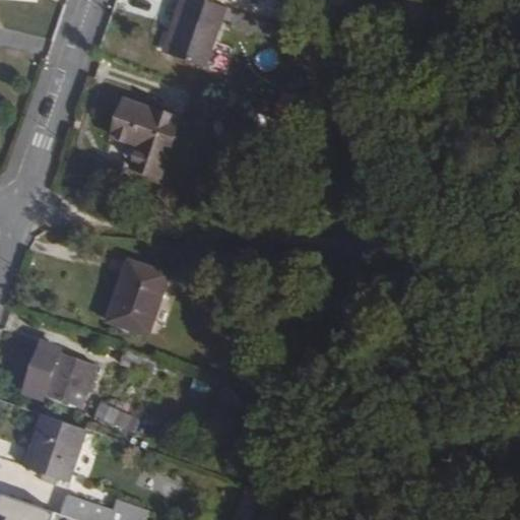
[(180,0),(161,52),(168,54),(186,0),(180,0)]
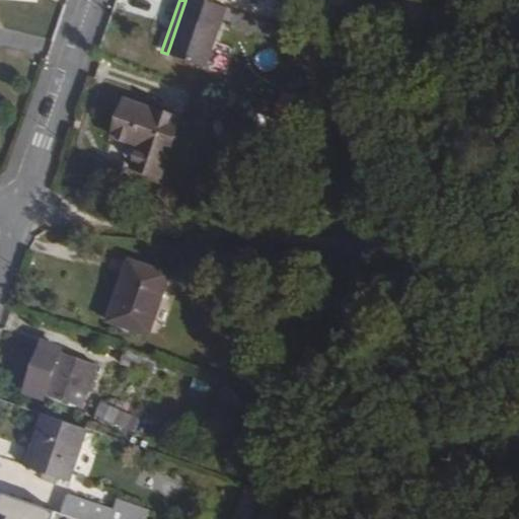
[(207,0),(186,0),(167,54),(207,68),(227,7),(207,0)]
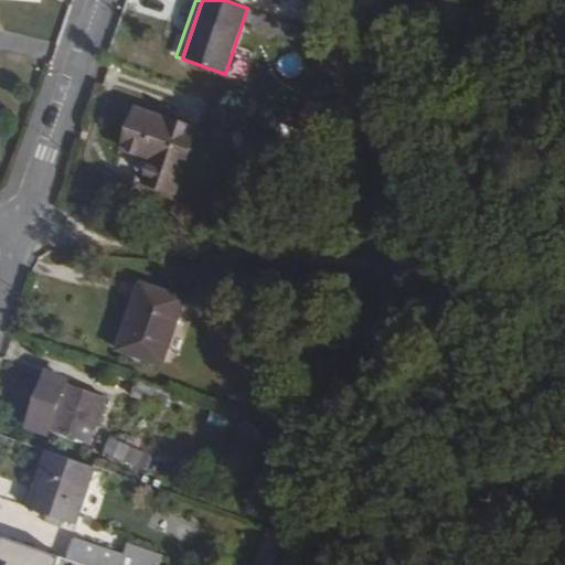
[(252,10),(245,29),(278,40),(285,22),(252,10)]
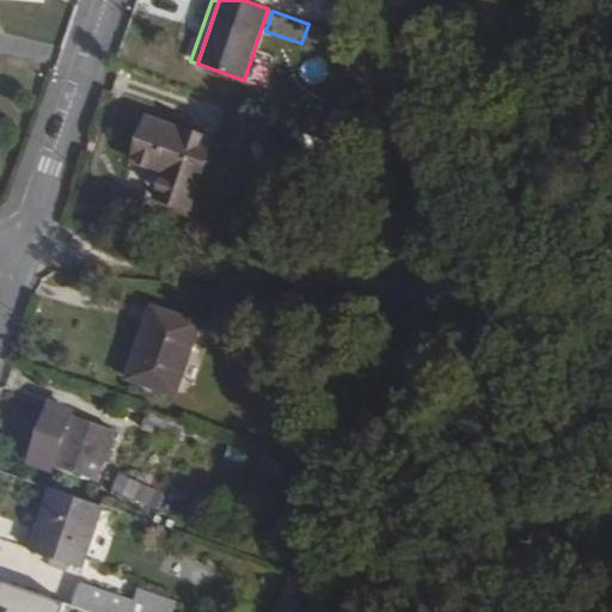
[(148,118),(133,163),(164,173),(157,197),(190,209),(213,141),(148,118)]
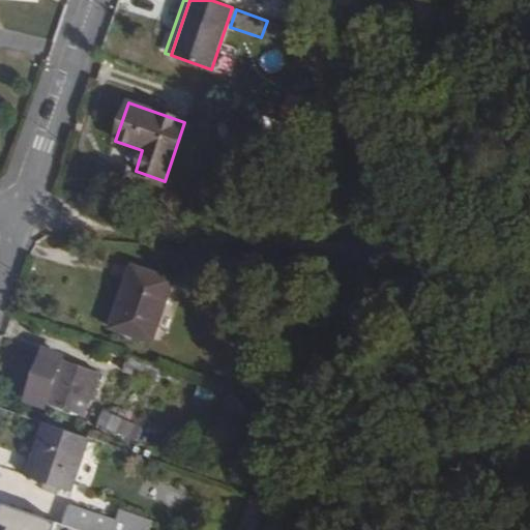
[(131,265),(110,328),(152,343),(175,281),(131,265)]
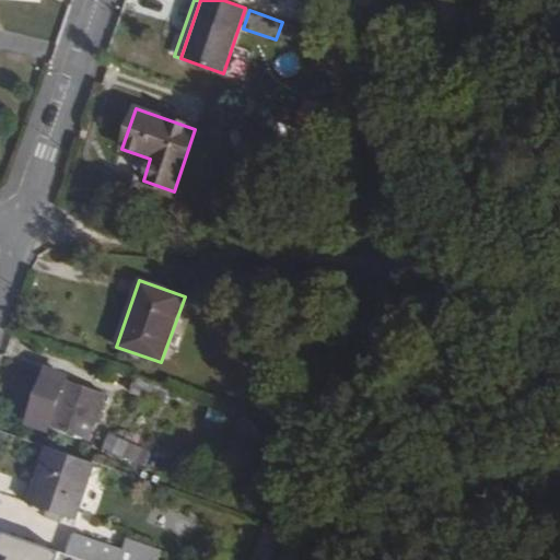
[(63,381),(47,374),(32,418),(88,438),(96,412),(100,413),(106,395),(63,381)]
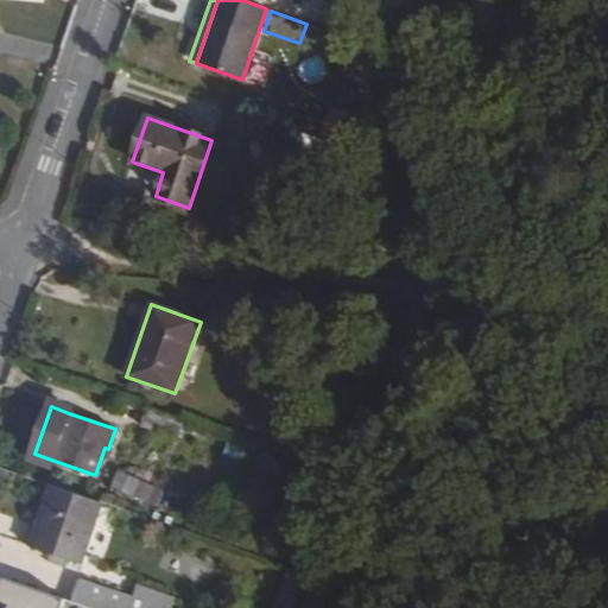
[(147,409),(140,428),(177,439),(184,422),(147,409)]
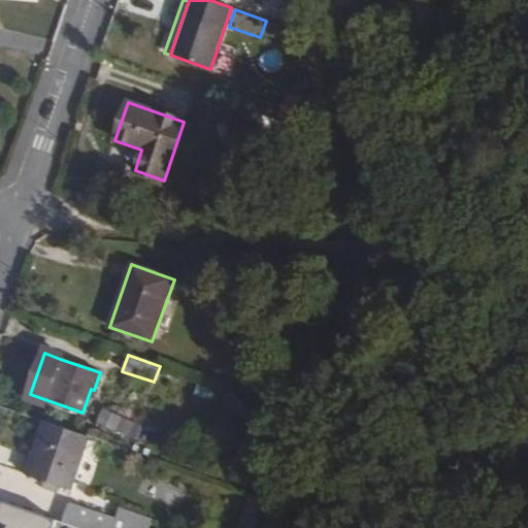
[(51,401),(30,394),(27,404),(46,411),(51,401)]
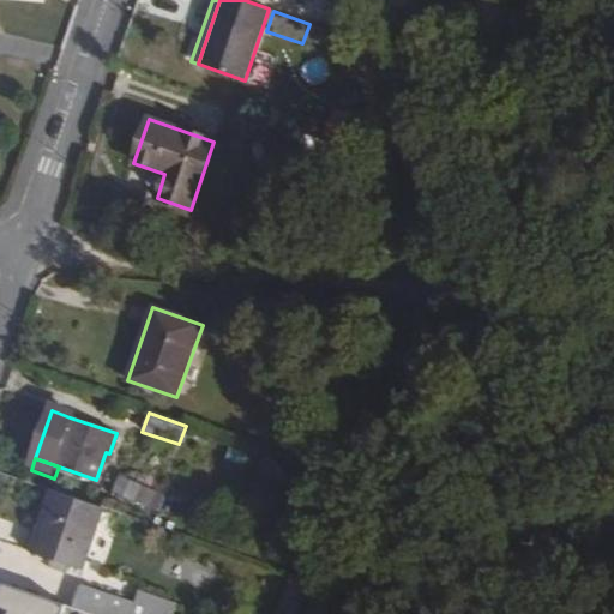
[(120,474),(112,492),(158,512),(166,495),(120,474)]
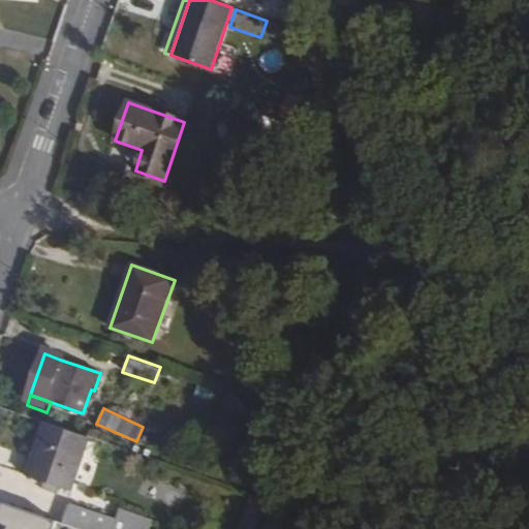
[(45,423),(27,476),(70,492),(90,438),(45,423)]
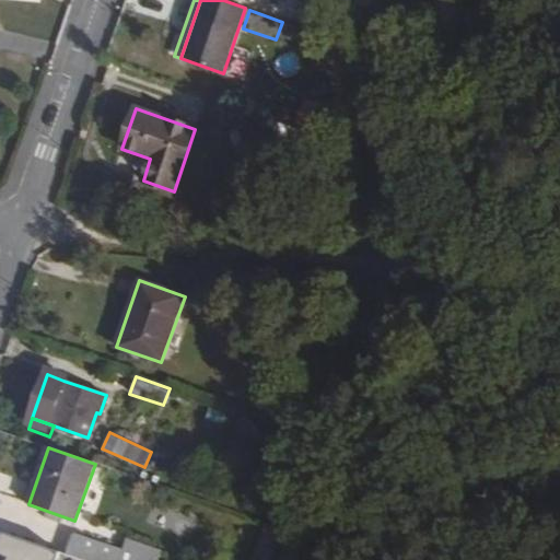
[(271,559),(282,528),(266,523),(253,559),(271,559)]
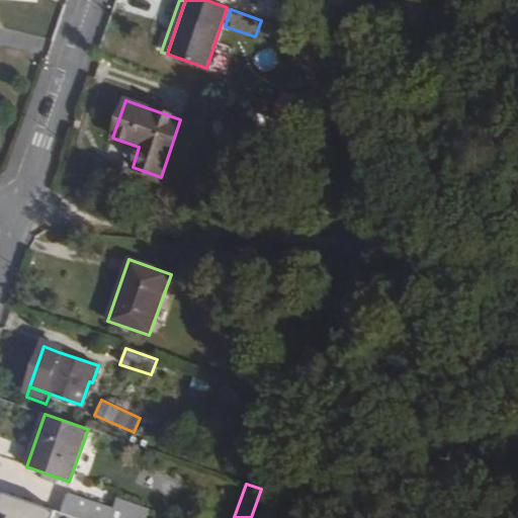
[(68,494),(62,513),(76,517),(147,517),(151,509),(117,498),(113,508),(68,494)]
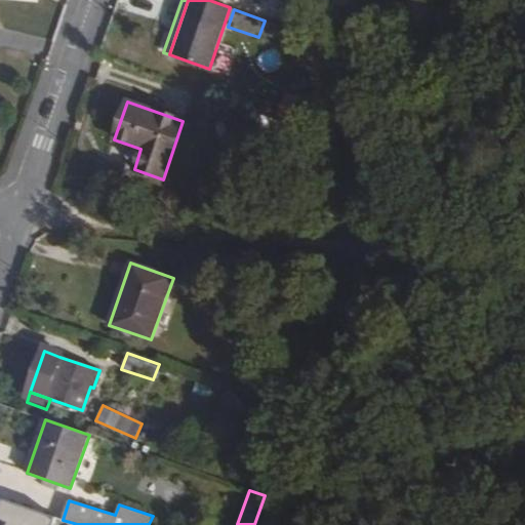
[(32,524),(0,514),(0,524),(32,524)]
